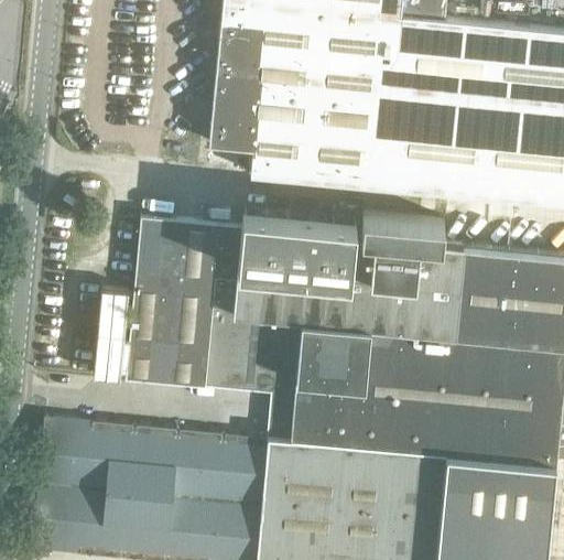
[(250,174),(447,193),(470,195),(479,109),(563,116),(563,30),(444,19),(445,0),(221,0),(209,144),(252,148),(250,174)]
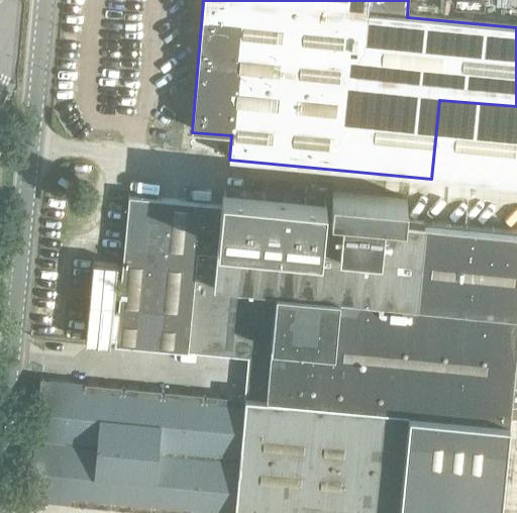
[(108,65),(135,69),(139,42),(111,38),(108,65)]
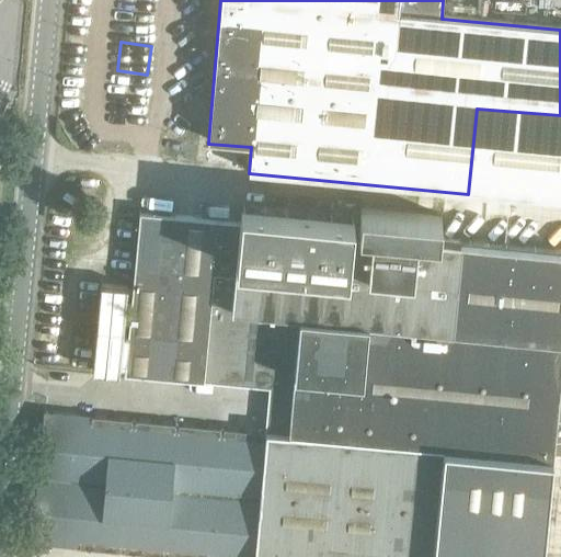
[(560,203),(560,115),(477,109),(468,194),(560,203)]
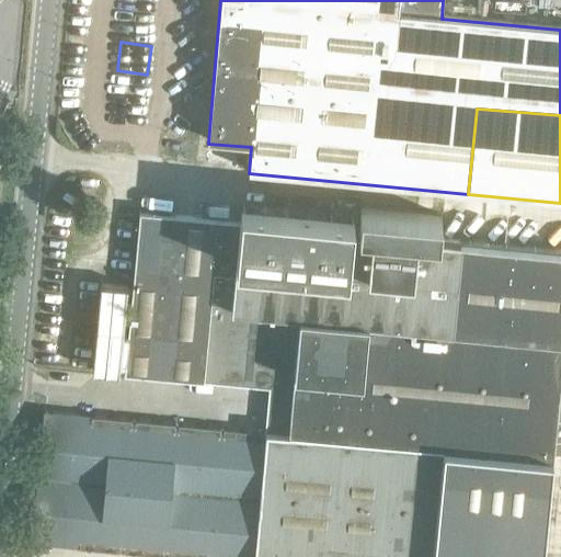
[(173,148),(174,120),(121,120),(121,137),(144,137),(144,148),(173,148)]
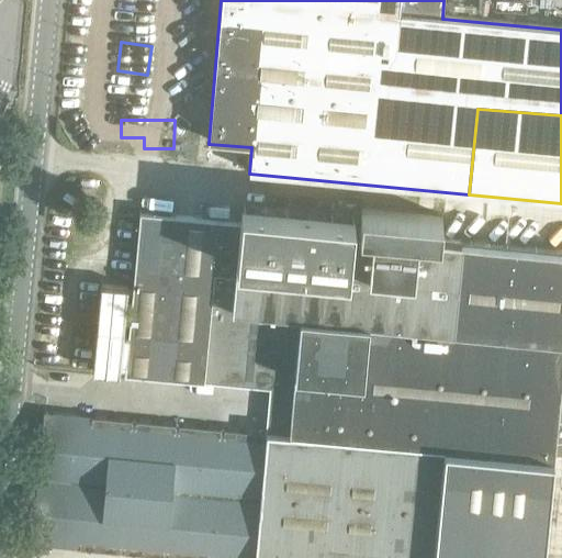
[(96,129),(96,138),(116,138),(116,129),(96,129)]
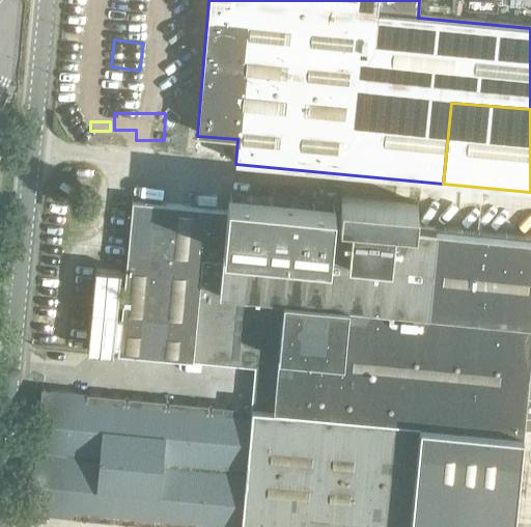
[(35,486),(32,517),(96,523),(117,525),(128,526),(513,526),(524,436),(530,355),(530,239),(415,229),(417,206),(342,200),(340,222),(333,221),(334,205),(228,195),(227,213),(133,203),(126,278),(118,354),(255,369),(251,412),(44,392),(40,423),(37,454),(35,486)]
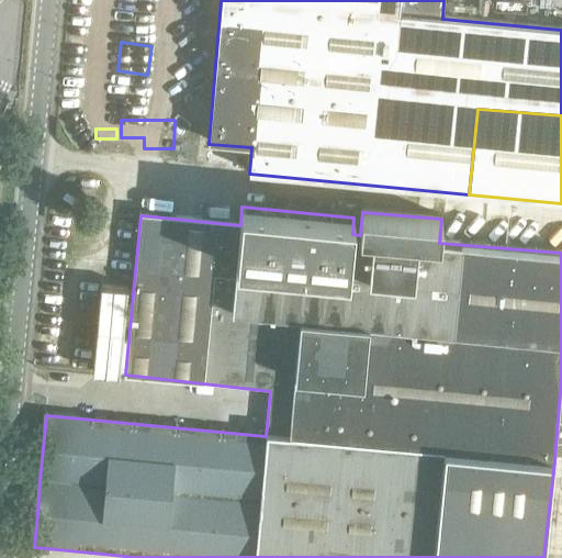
[(125,375),(133,294),(128,293),(128,291),(101,289),(93,376),(120,378),(121,375),(125,375)]
